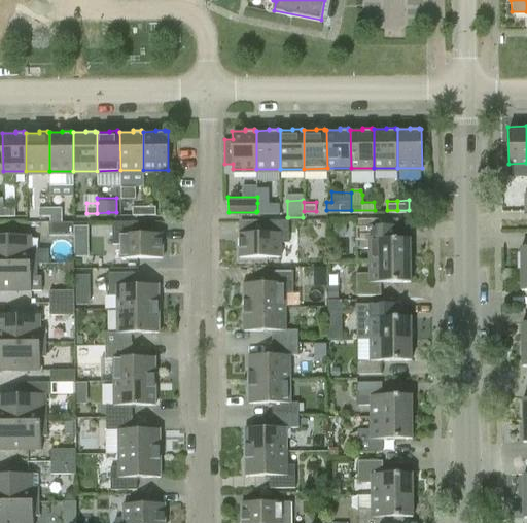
[(133,203),(133,212),(144,212),(144,203),(133,203)]
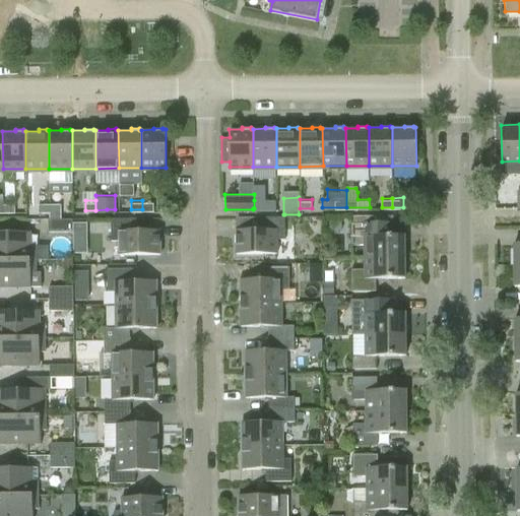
[(153,209),(152,200),(142,200),(142,209),(153,209)]
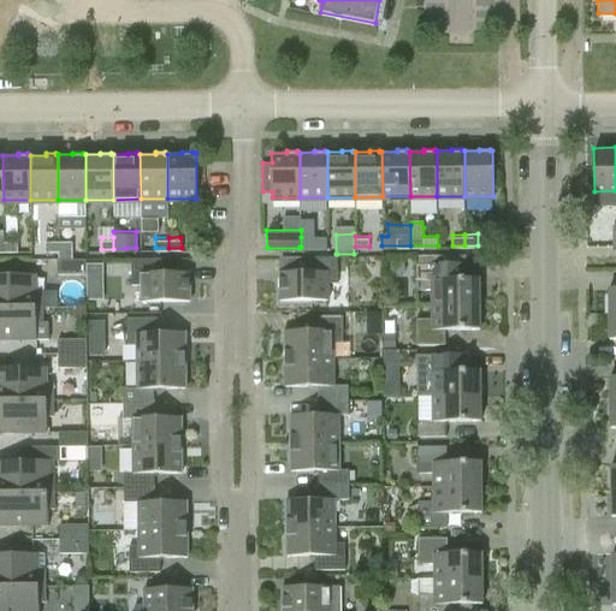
[(313,247),(313,237),(301,237),(301,247),(313,247)]
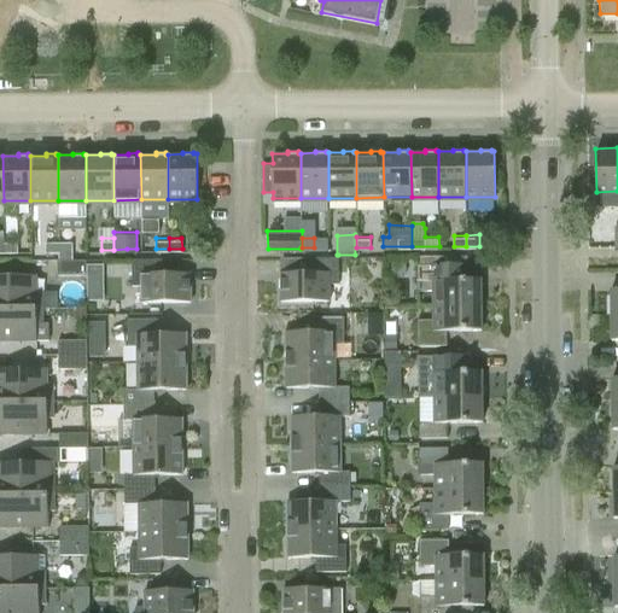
[(17,250),(17,239),(4,239),(4,250),(17,250)]
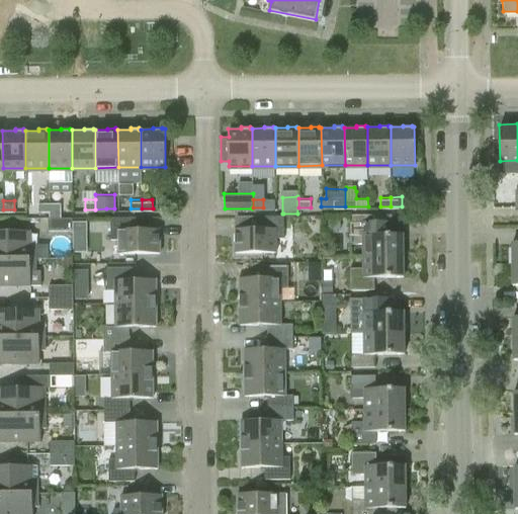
[(50,201),(37,201),(37,209),(50,210),(50,201)]
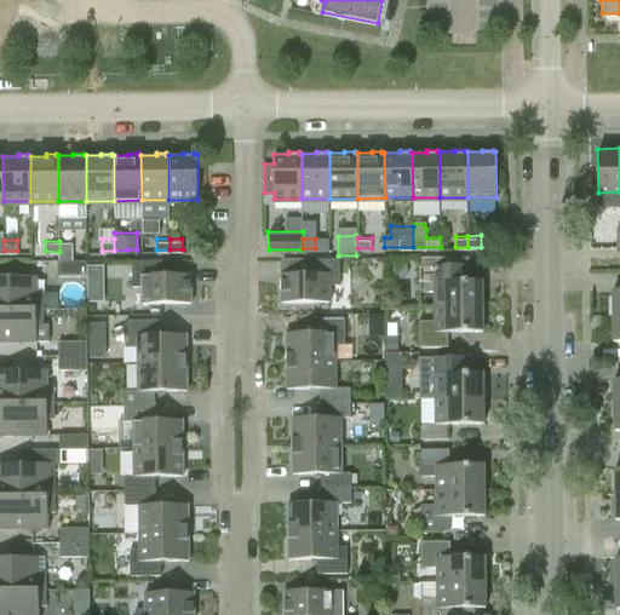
[(59,241),(59,252),(73,252),(73,241),(59,241)]
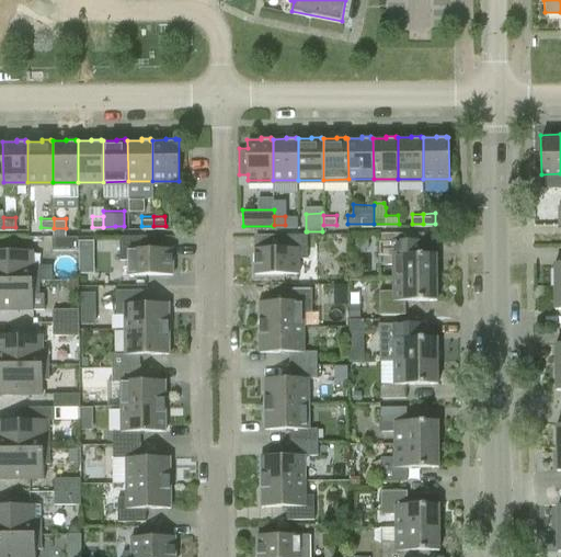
[(378,230),(378,252),(379,261),(392,261),(393,275),(437,274),(436,251),(405,251),(404,230),(378,230)]
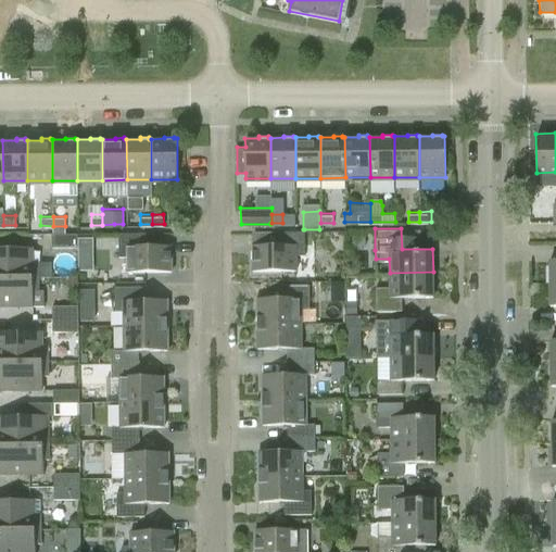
[(252,242),(252,268),(297,268),(295,253),(305,253),(304,229),(303,229),(277,229),(277,242),(252,242)]
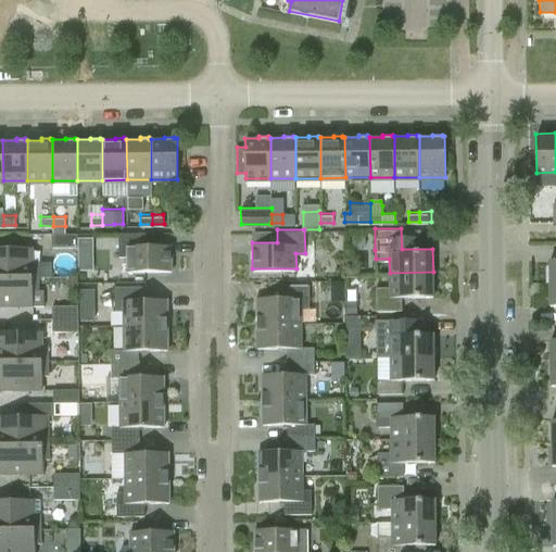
[(118,230),(118,255),(127,254),(127,270),(172,270),(171,243),(146,243),(146,230),(118,230)]
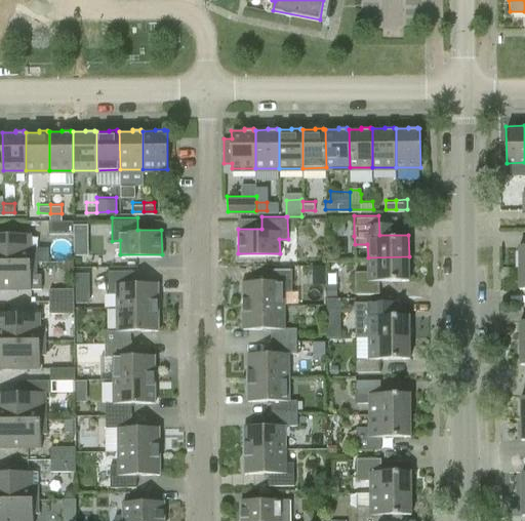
[(48,218),(48,231),(73,232),(73,225),(73,218),(48,218)]
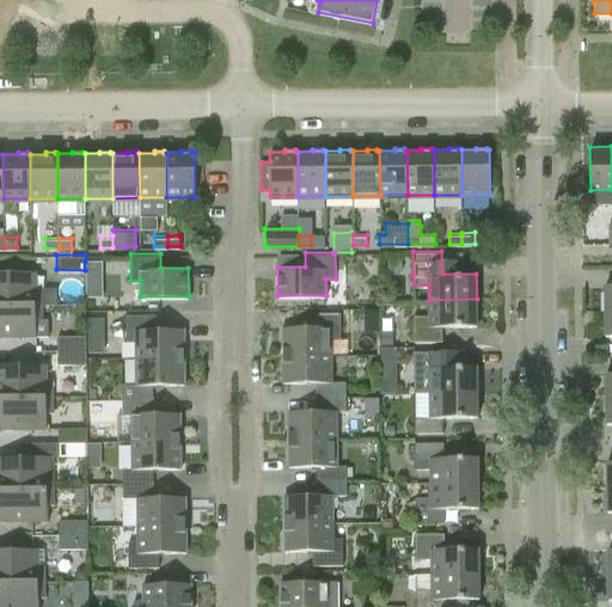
[(85,270),(86,282),(103,282),(102,262),(85,262),(85,270)]
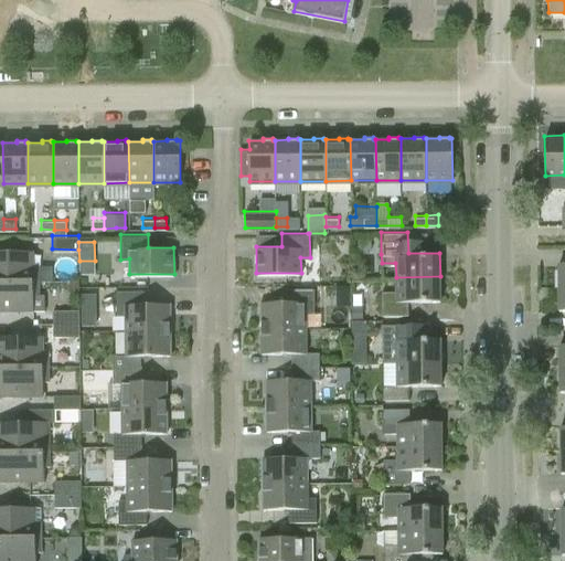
[(0,278),(39,278),(39,264),(33,264),(33,249),(0,249),(0,278)]
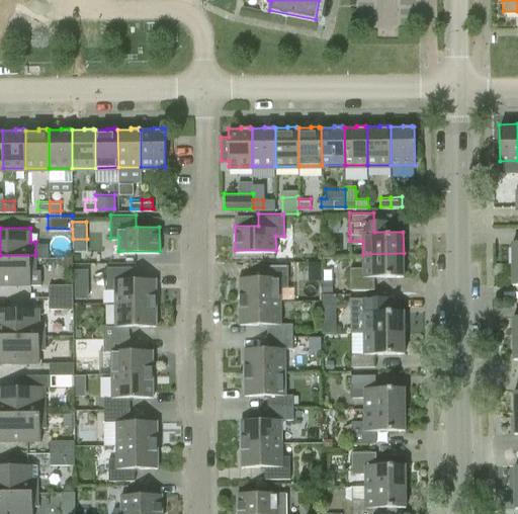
[(350,287),(374,287),(374,275),(404,274),(404,253),(363,254),(363,265),(350,266),(350,287)]
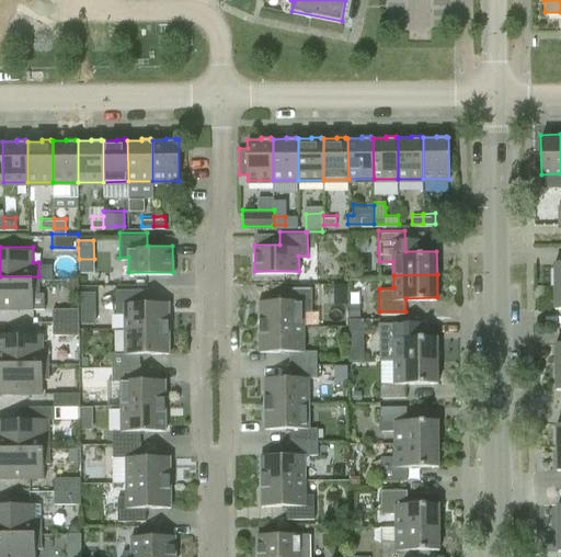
[(0,306),(44,306),(44,292),(38,292),(38,276),(0,276),(0,306)]
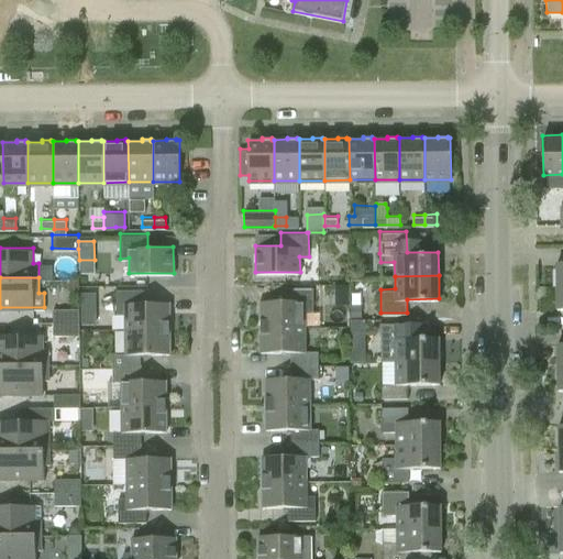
[(69,287),(78,287),(78,277),(69,277),(69,287)]
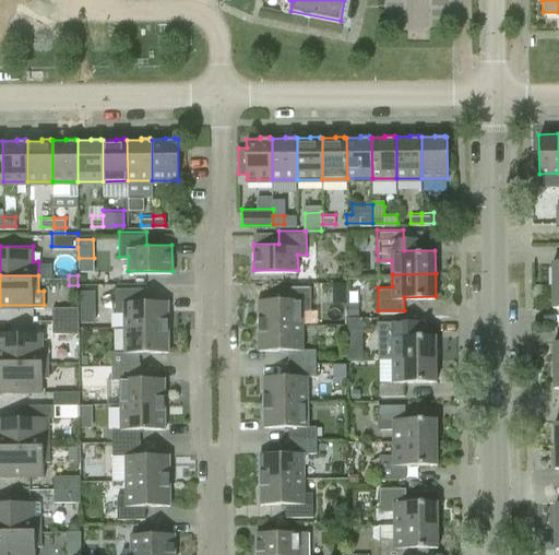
[(284,297),(259,297),(259,323),(302,322),(302,308),(311,308),(311,284),(283,284),(284,297)]
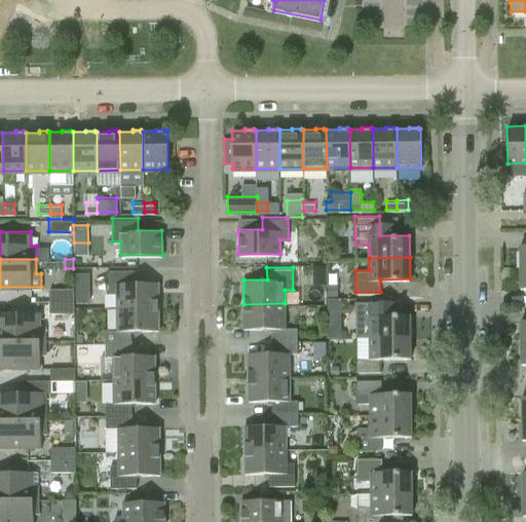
[(109,269),(109,292),(117,292),(117,305),(158,305),(158,281),(135,282),(135,269),(109,269)]
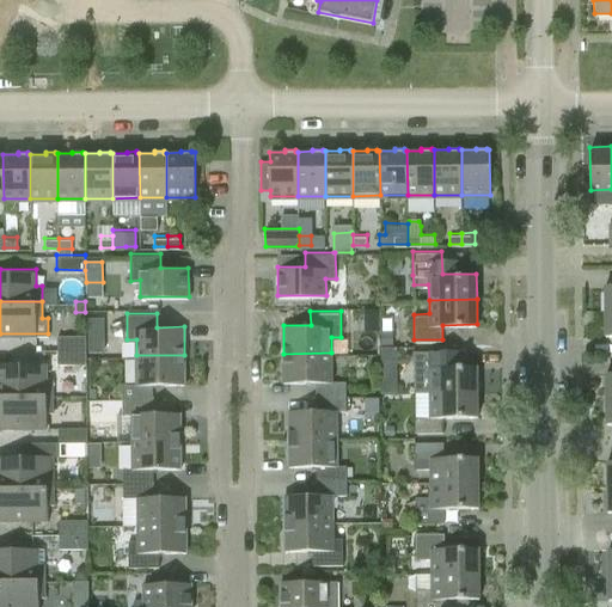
[(104,317),(87,317),(87,329),(104,329),(104,317)]
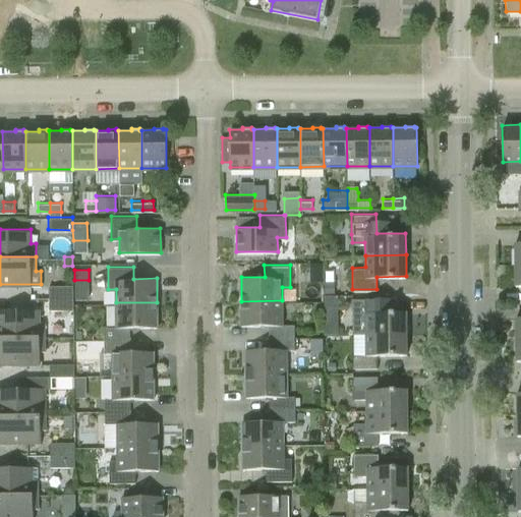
[(335,279),(325,280),(325,293),(335,293),(335,279)]
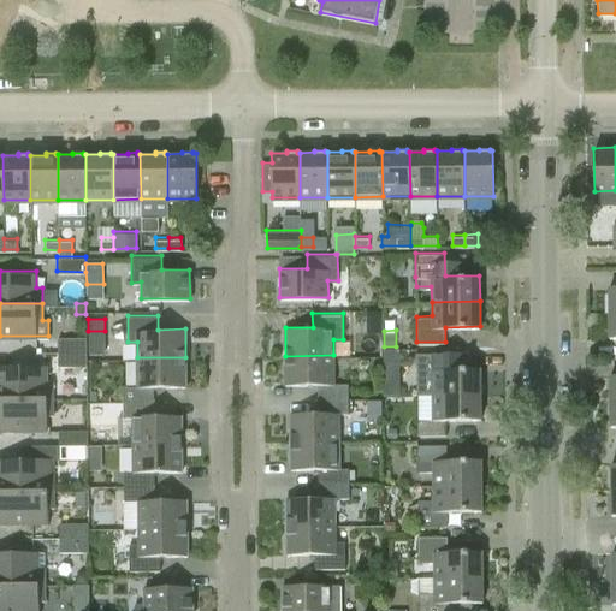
[(87,350),(87,334),(58,336),(58,350),(87,350)]
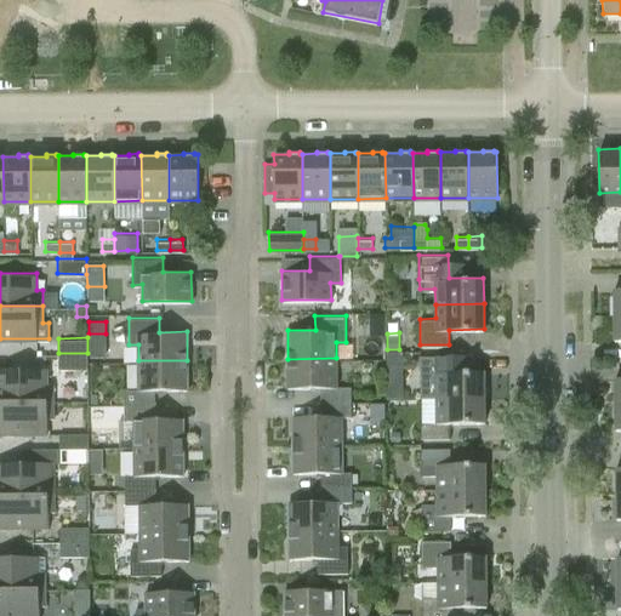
[(403,351),(387,351),(387,363),(403,363),(403,351)]
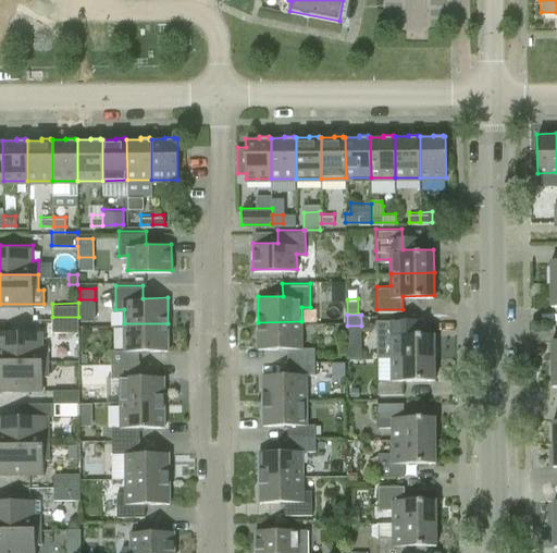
[(78,330),(78,317),(52,317),(52,330),(78,330)]
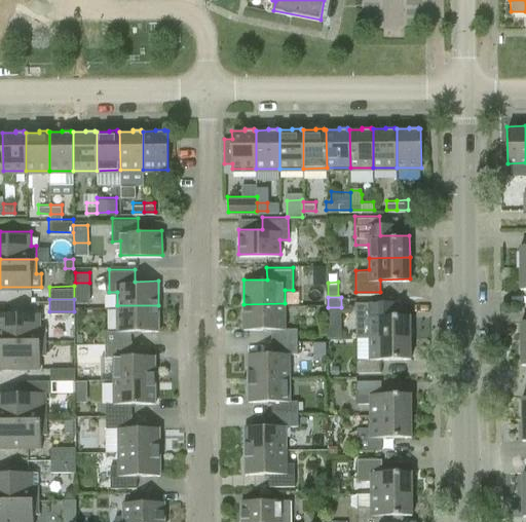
[(355,301),(355,314),(355,323),(369,323),(369,336),(410,335),(410,313),(380,313),(380,301),(355,301)]
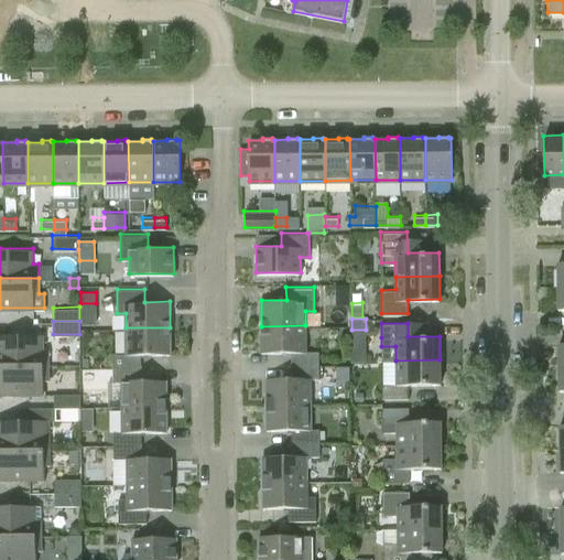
[(261,352),(291,352),(291,365),(318,364),(318,351),(305,351),(305,325),(261,326),(261,352)]
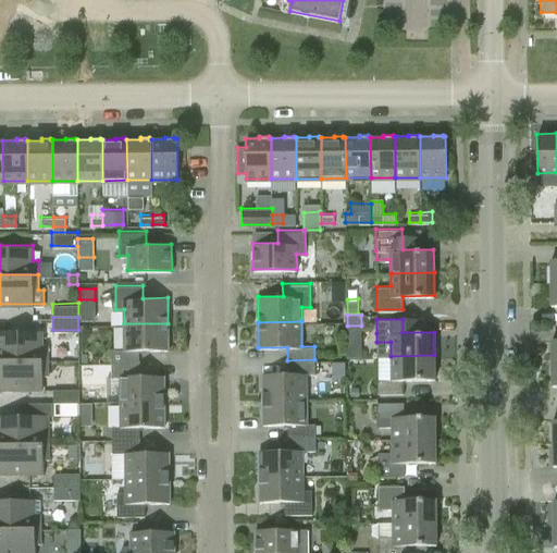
[(139,348),(168,348),(168,323),(124,323),(124,348),(111,348),(112,361),(139,361),(139,348)]
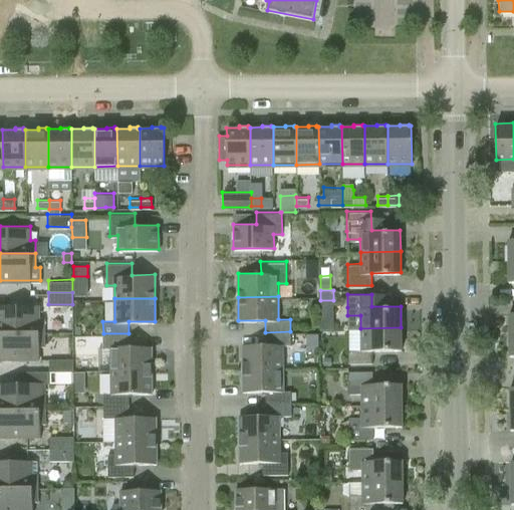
[(0,330),(44,330),(44,317),(39,317),(39,304),(0,303),(0,330)]
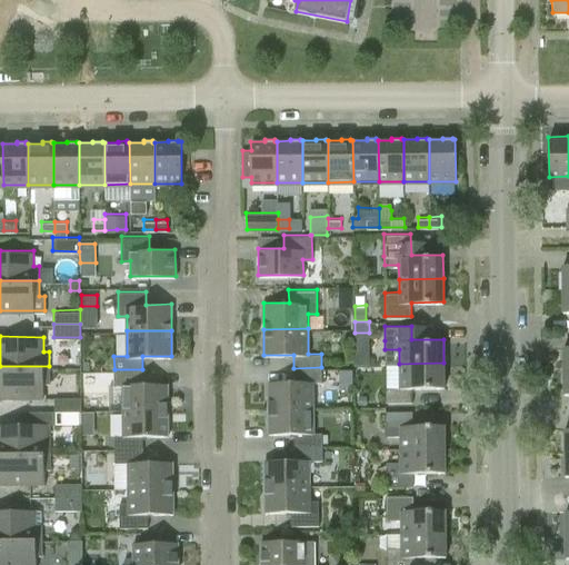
[(412,387),(445,386),(443,363),(399,364),(400,386),(386,387),(386,400),(412,400),(412,387)]
